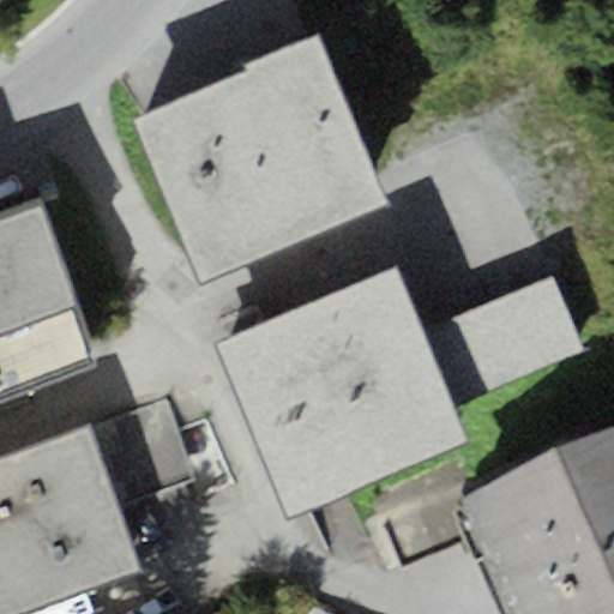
[(248,68),(226,78),(294,240),(386,202),(318,40),(314,32),(246,61),(248,68)]
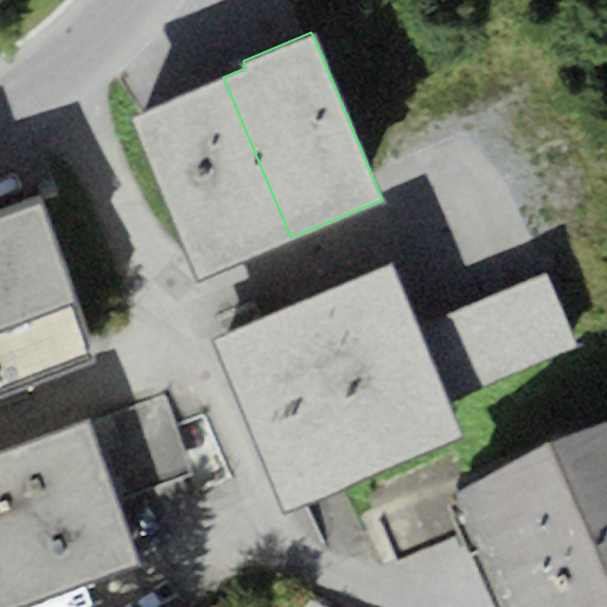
[(129,116),(197,278),(291,237),(223,77),(129,116)]
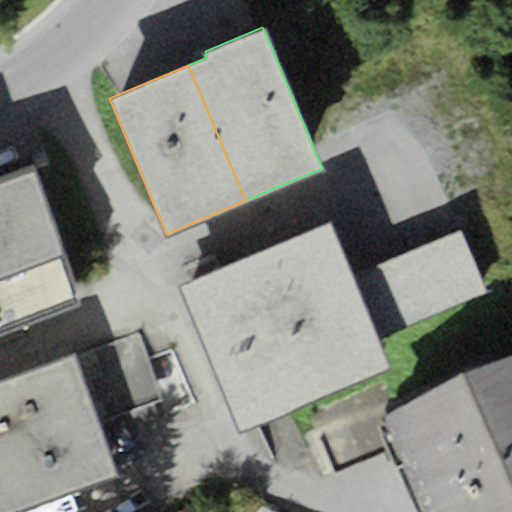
[(0,333),(84,302),(36,170),(0,182),(0,333)]
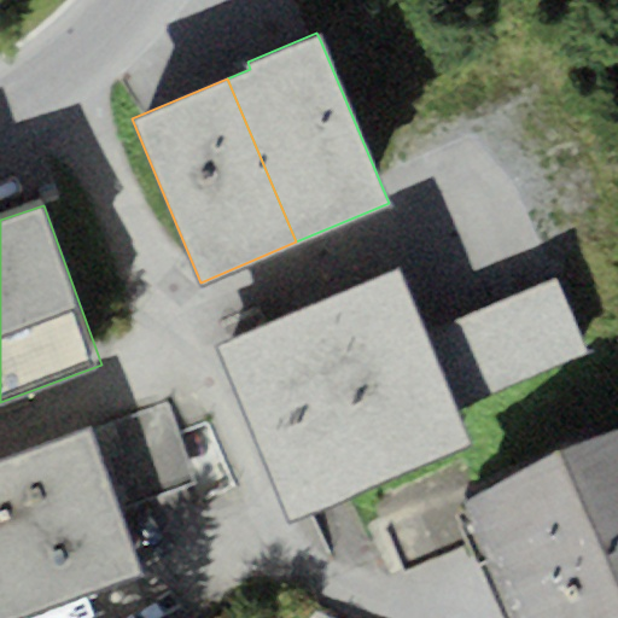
[(214,343),(287,519),(471,443),(456,409),(425,332),(397,267),(214,343)]
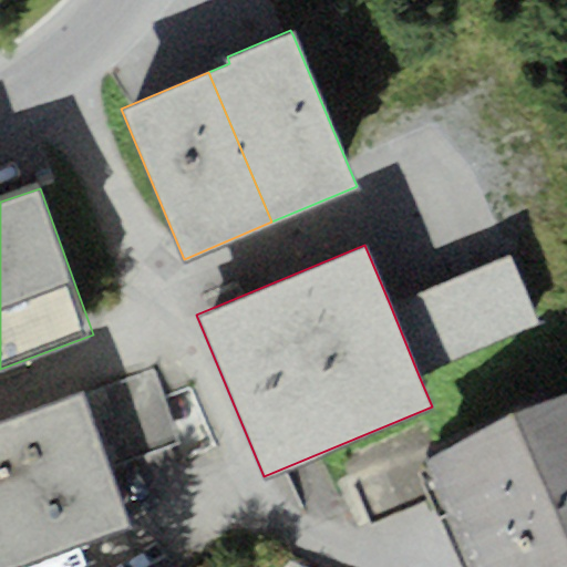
[(390,305),(419,375),(539,326),(511,255),(390,305)]
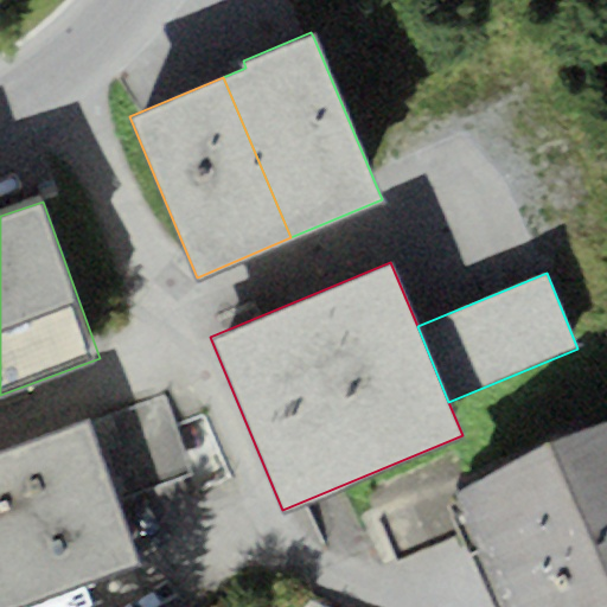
[(85,423),(0,453),(0,606),(2,606),(135,561),(85,423)]
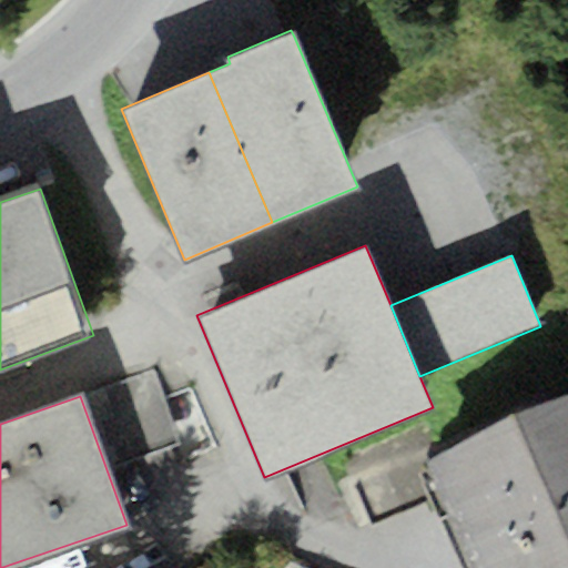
[(567,401),(515,424),(567,547),(567,401)]
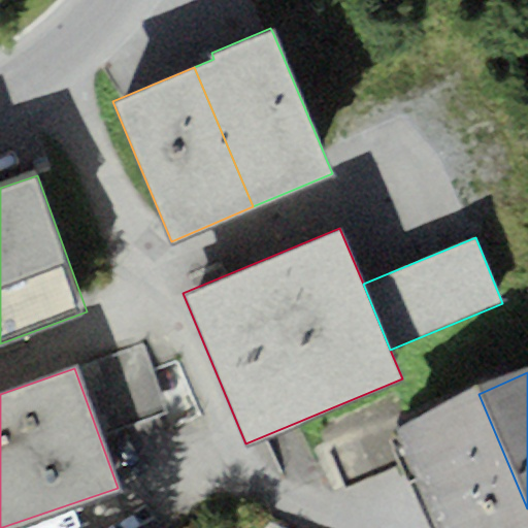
[(399,428),(441,527),(527,527),(527,508),(479,394),(399,428)]
